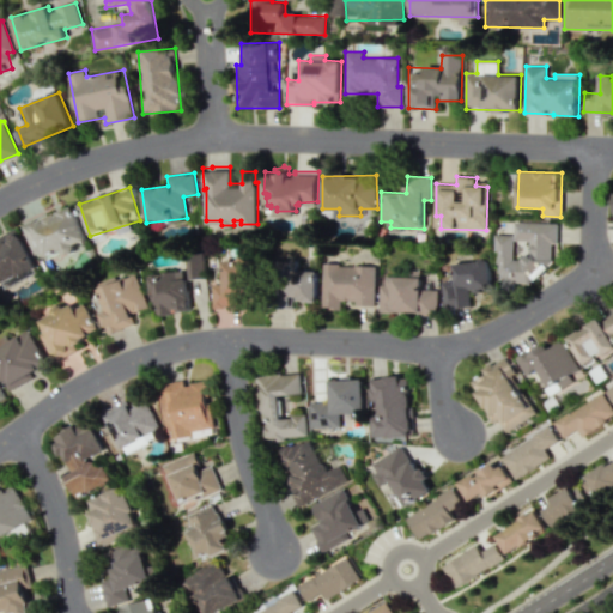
[(22,226),(31,248),(40,244),(46,259),(87,242),(72,205),(22,226)]
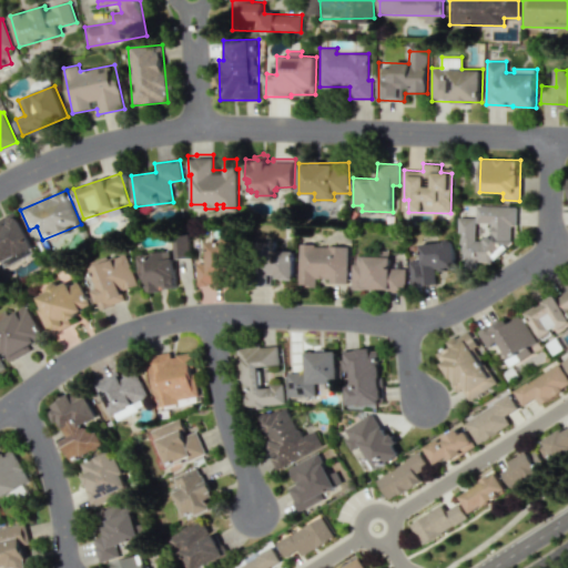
[(514,206),(477,205),(476,217),(460,216),(459,260),(511,262),(514,206)]
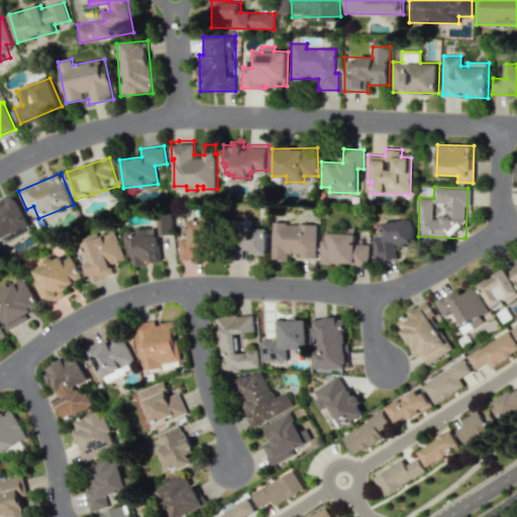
[(0,239),(29,225),(14,194),(0,200),(0,239)]
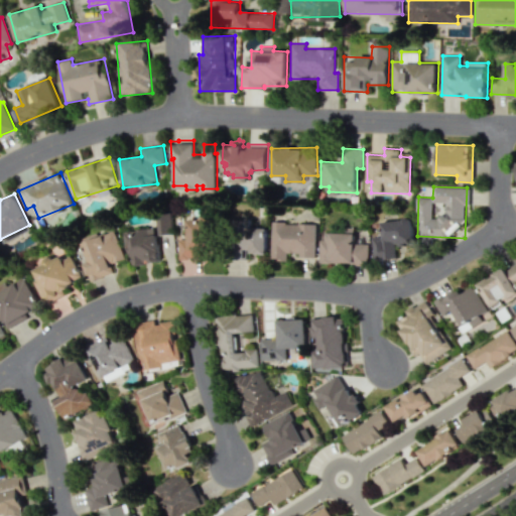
[(179,258),(211,258),(212,217),(189,217),(189,239),(179,239),(179,258)]
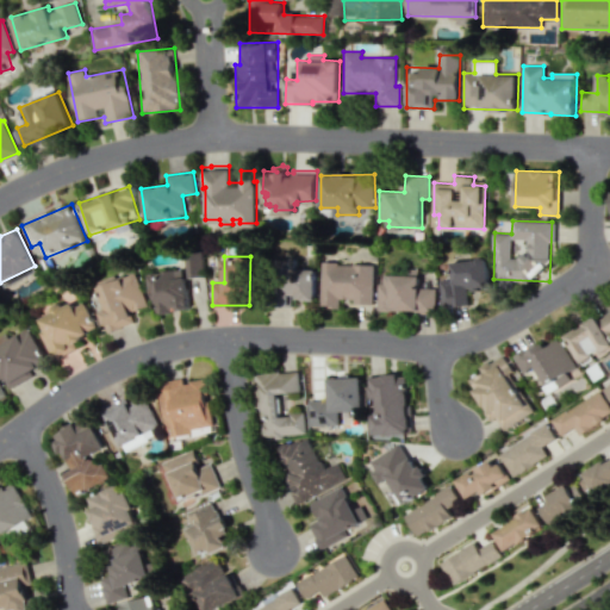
[(317,269),(298,269),(298,259),(279,259),(278,306),(293,306),(293,299),(316,299),(317,269)]
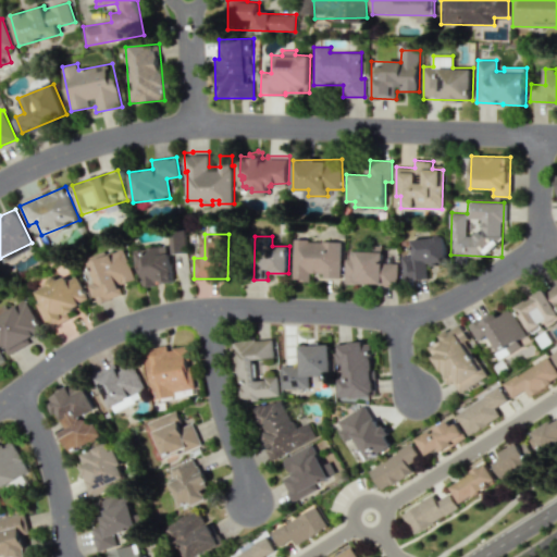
[(403,280),(428,279),(426,264),(446,263),(445,236),(406,238),(406,251),(401,251),(403,280)]
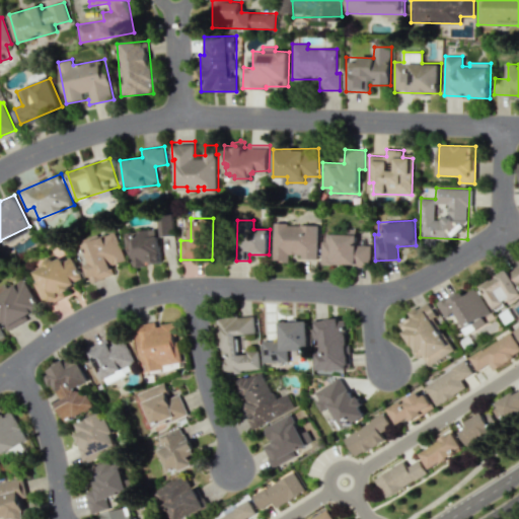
[(318,224),(274,224),(273,261),(289,261),(289,253),(301,253),(301,258),(317,260),(318,224)]
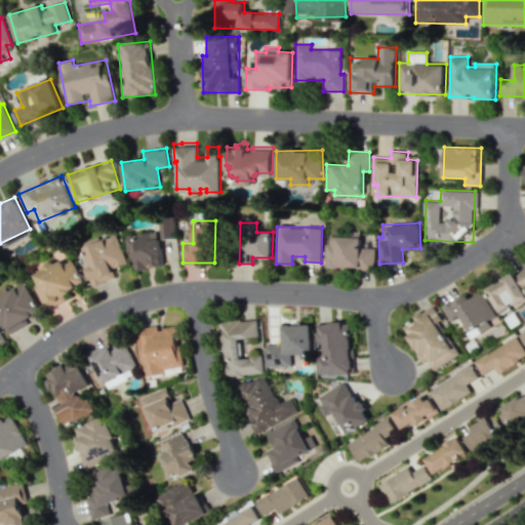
[(360,231),(347,231),(347,237),(335,237),(335,244),(325,244),(326,269),(375,268),(374,248),(360,248),(360,231)]
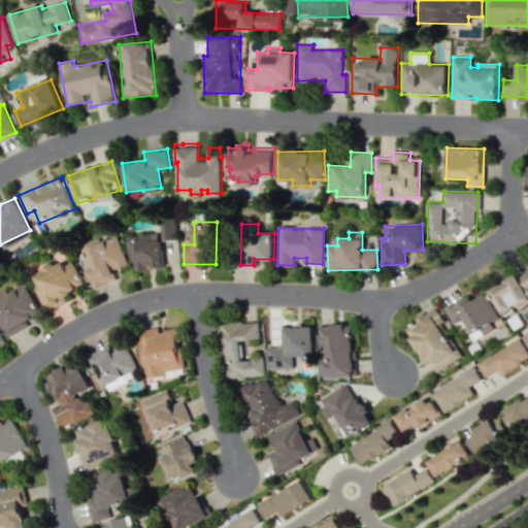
[(162,234),(131,235),(133,271),(149,270),(149,267),(164,267),(162,234)]
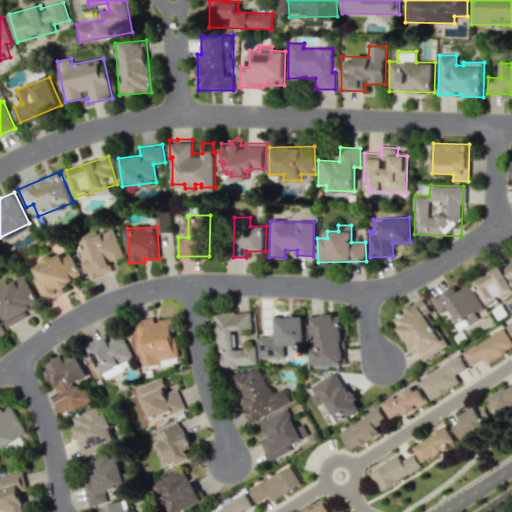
[(113,270),(110,262),(123,258),(115,230),(82,239),(88,260),(84,261),(88,277),(113,270)]
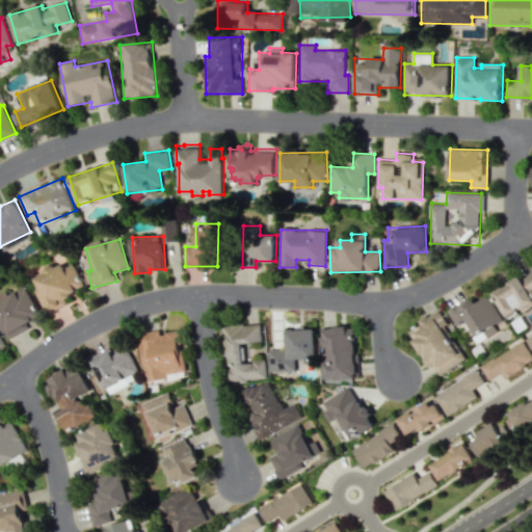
[(75,263),(65,267),(63,263),(31,277),(48,313),(63,306),(60,299),(85,287),(75,263)]
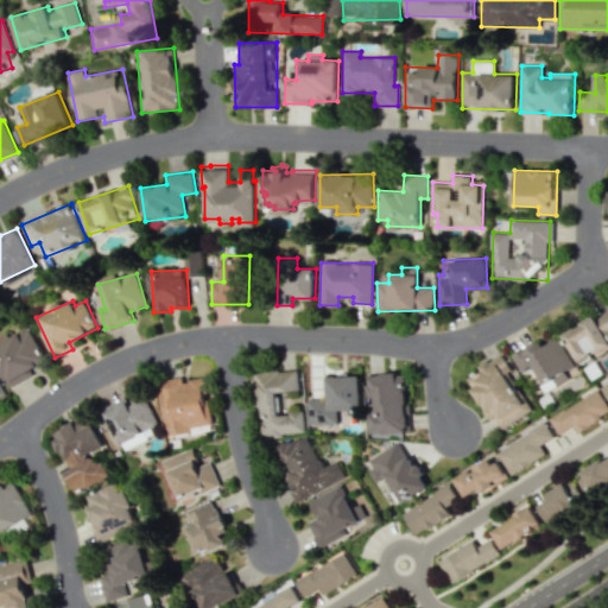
[(580,363),(595,354),(596,356),(607,349),(607,309),(563,335),(580,363)]
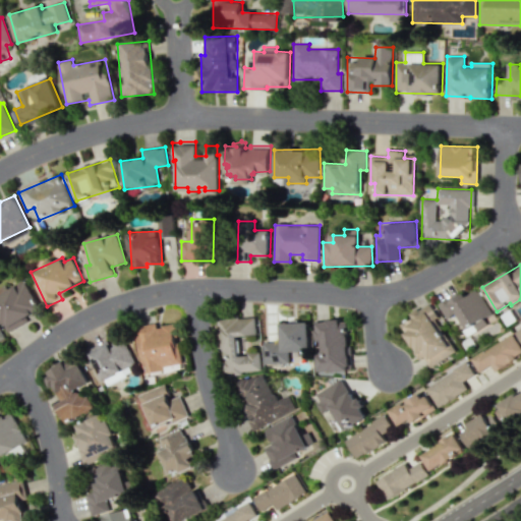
[(0,319),(7,332),(30,321),(26,315),(41,309),(25,279),(9,288),(8,285),(0,289),(0,319)]
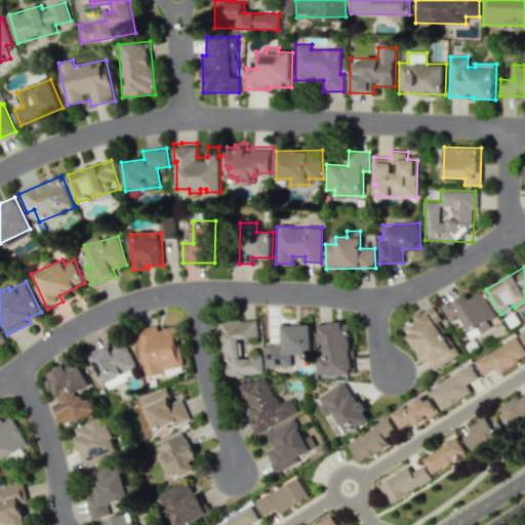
[(495,316),(481,291),(470,298),(467,292),(442,307),(450,322),(459,317),(472,337),(491,326),(487,321),(495,316)]
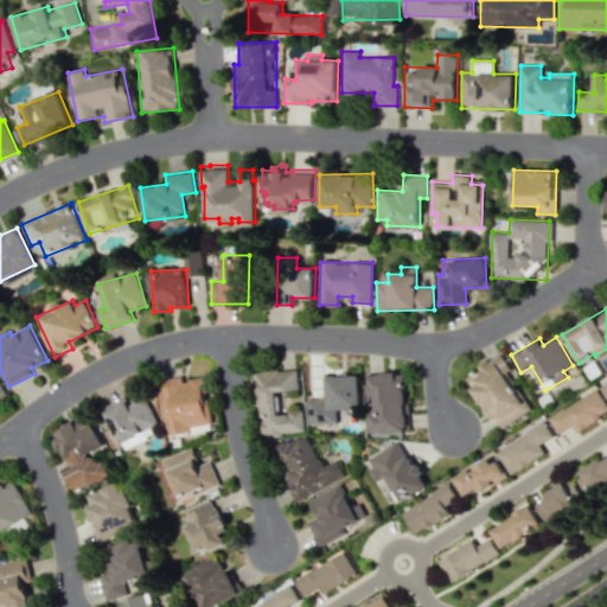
[(530,411),(500,353),(477,365),(479,371),(467,377),(489,419),(494,416),(499,427),(530,411)]
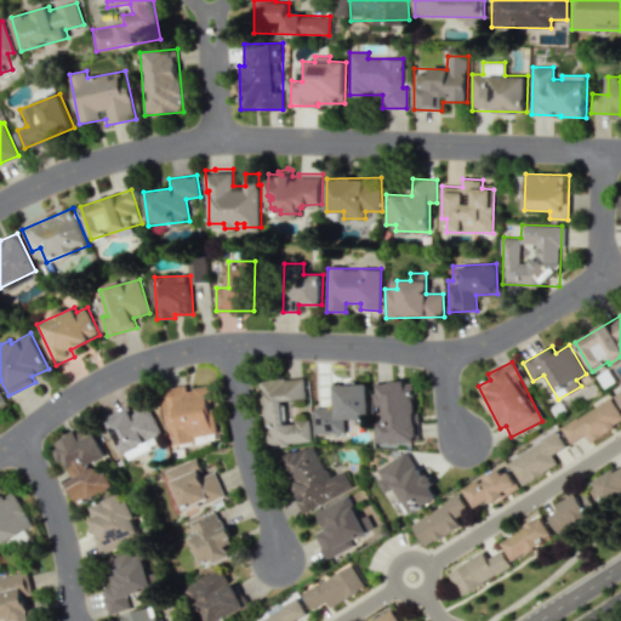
[(311,443),(309,421),(288,422),(286,400),(305,399),(303,377),(260,380),(263,445),(311,443)]
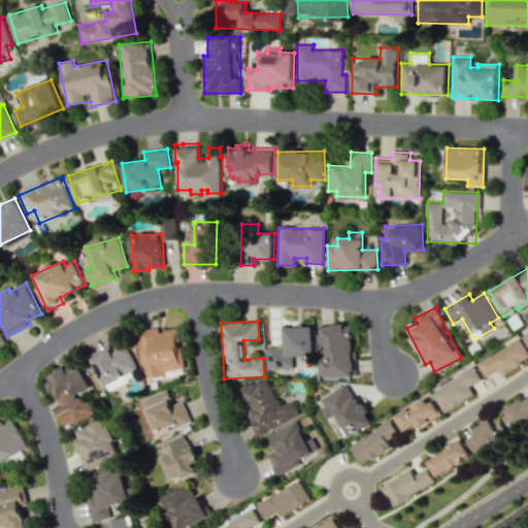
[(322,376),(356,375),(353,324),(319,325),(320,348),(321,348),(322,376)]
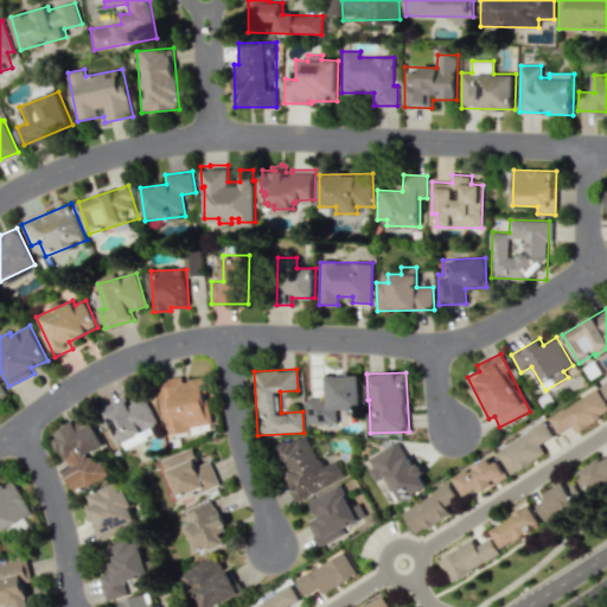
[(307,425),(338,423),(337,408),(362,408),(360,375),(326,376),(326,398),(306,398),(307,425)]
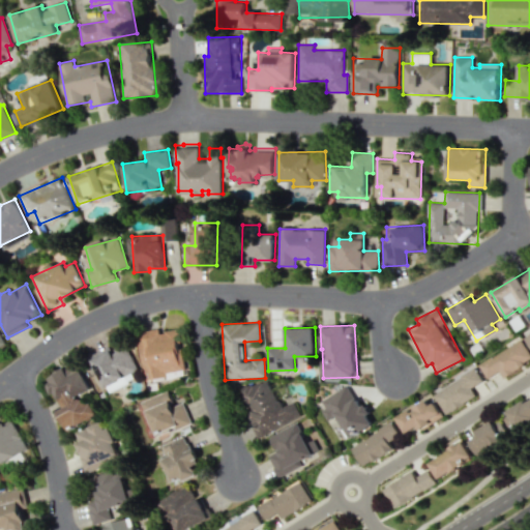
[(137,332),(144,378),(184,372),(177,329),(159,332),(159,328),(137,332)]
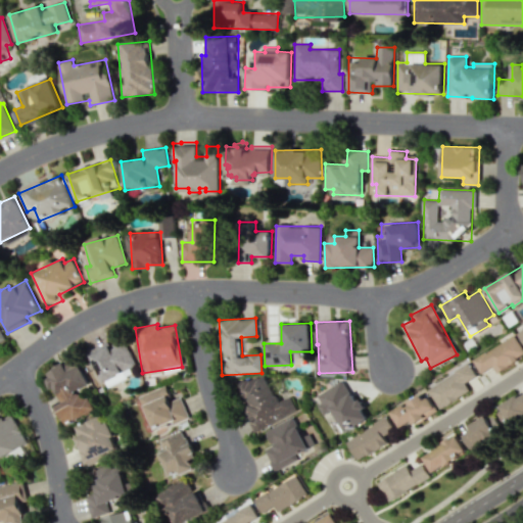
[(496,373),(522,357),(522,348),(515,334),(473,360),(481,373),(493,366),(496,373)]
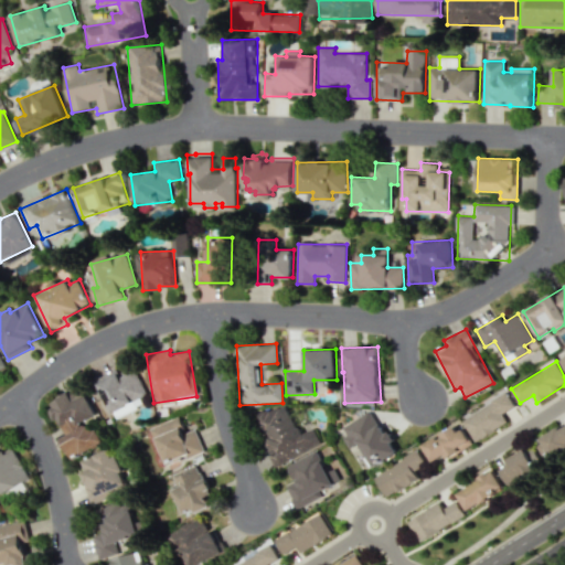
[(113,418),(144,406),(139,396),(145,394),(132,364),(97,379),(113,418)]
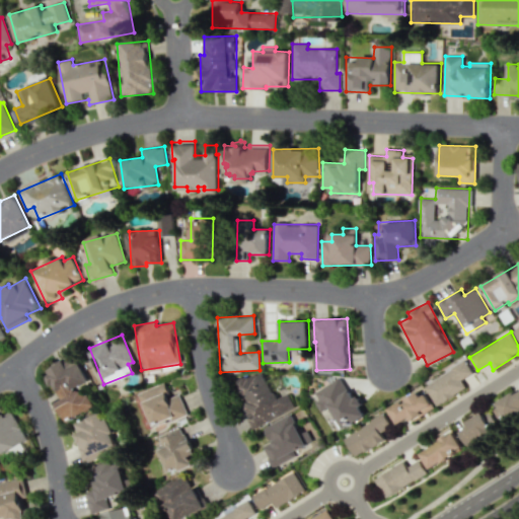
[(65,422),(94,406),(83,384),(89,381),(75,355),(45,370),(60,399),(55,402),(65,422)]
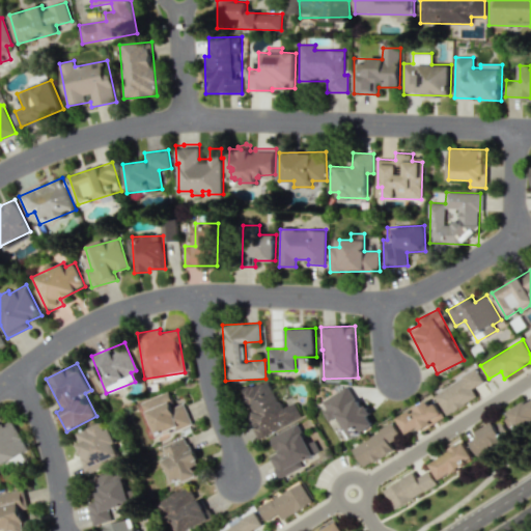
[(446,415),(477,397),(473,388),(484,382),(477,370),(435,393),(446,415)]
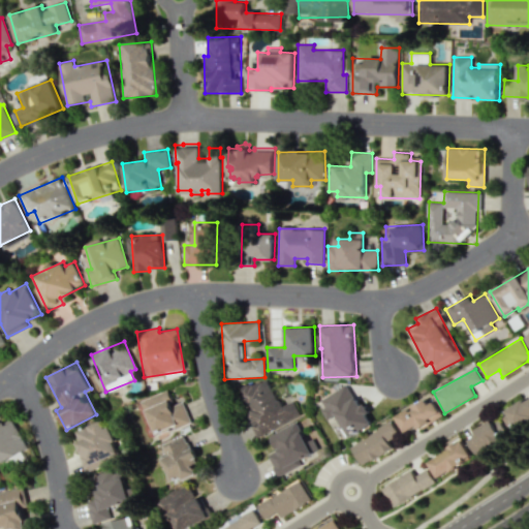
[(302,415),(294,401),(281,406),(268,376),(236,391),(256,436),(302,415)]
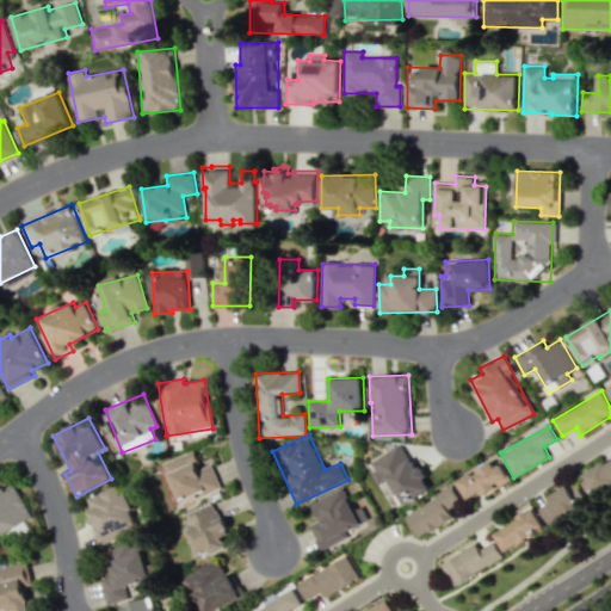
[(368,463),(380,486),(388,481),(401,505),(430,488),(405,443),(368,463)]
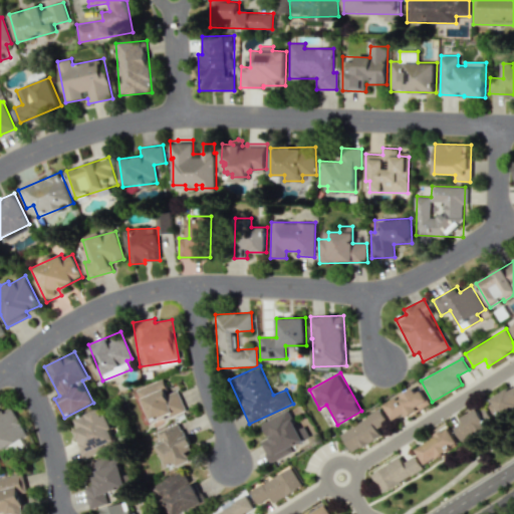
[(138,389),(150,423),(185,410),(178,391),(169,394),(163,379),(138,389)]
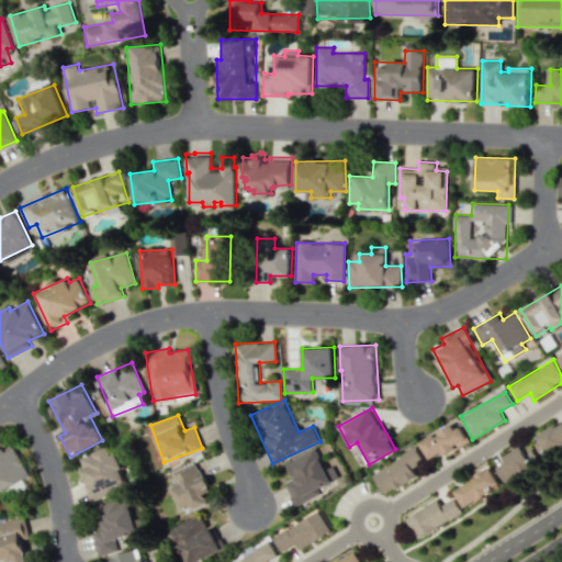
[(431,460),(441,453),(445,457),(470,441),(461,425),(458,427),(453,420),(419,440),(431,460)]
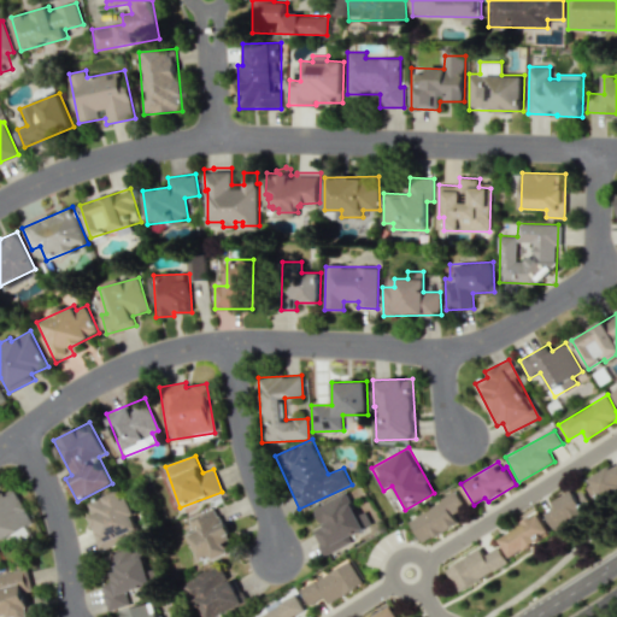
[(616,462),(589,479),(601,499),(616,488),(616,462)]
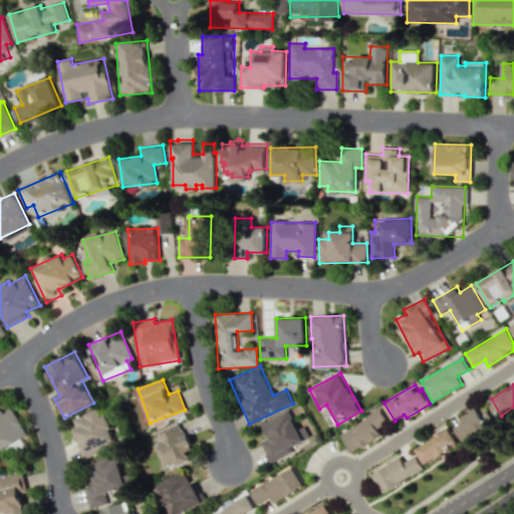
[(0,409),(0,449),(28,435),(11,403),(0,409)]
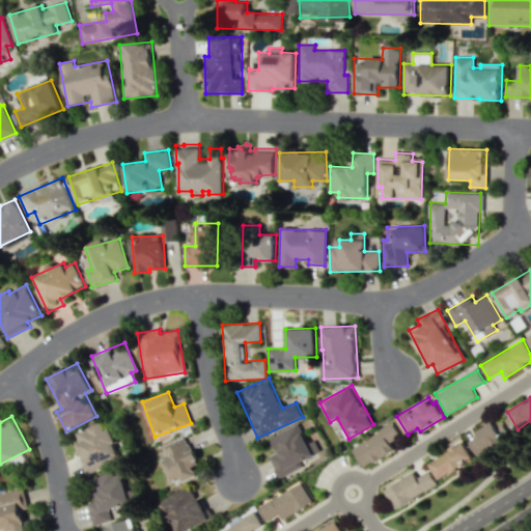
[(476,455),(510,436),(500,419),(466,439),(476,455)]
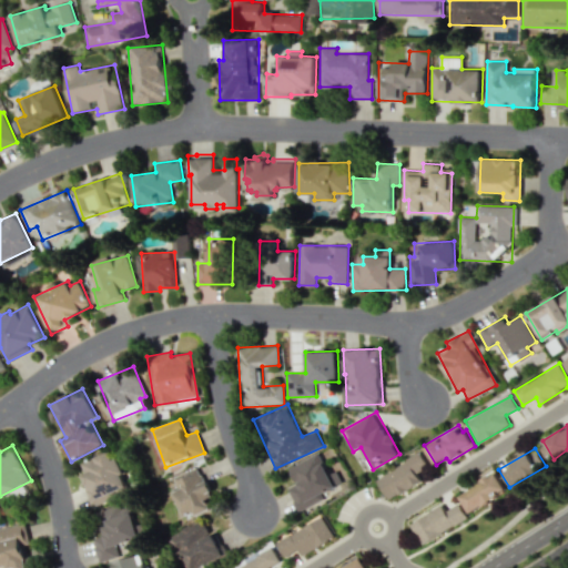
[(82,463),(85,473),(80,475),(92,505),(130,489),(113,449),(82,463)]
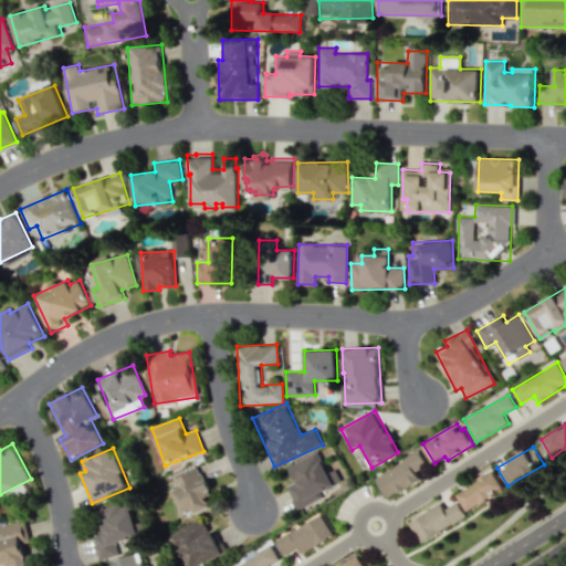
[(297,510),(324,498),(321,491),(337,484),(322,450),(287,465),(294,481),(285,484),(297,510)]
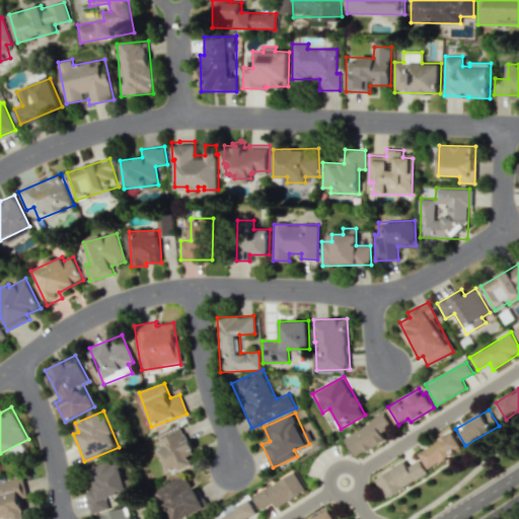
[(356,457),(384,439),(380,432),(391,425),(384,413),(344,438),(356,457)]
